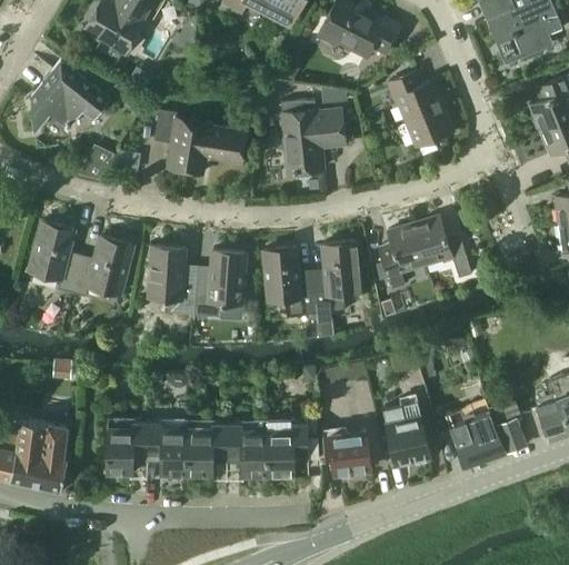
[(105,1),(85,36),(99,45),(93,55),(115,67),(122,55),(127,57),(146,25),(142,23),(155,3),(149,0),(121,0),(117,9),(105,1)]
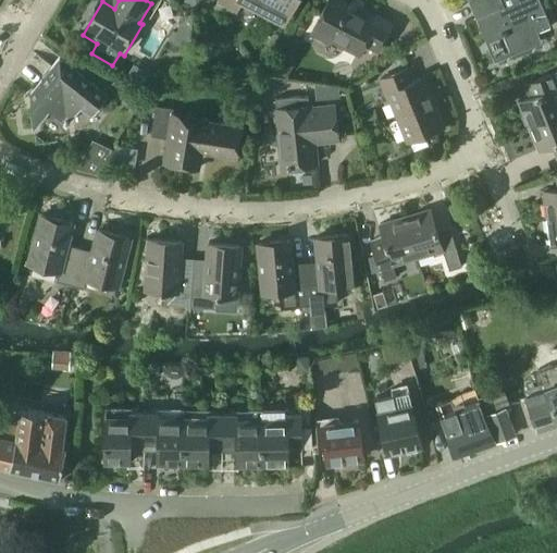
[(201,0),(186,0),(184,4),(196,13),(203,1),(202,1),(201,0)]
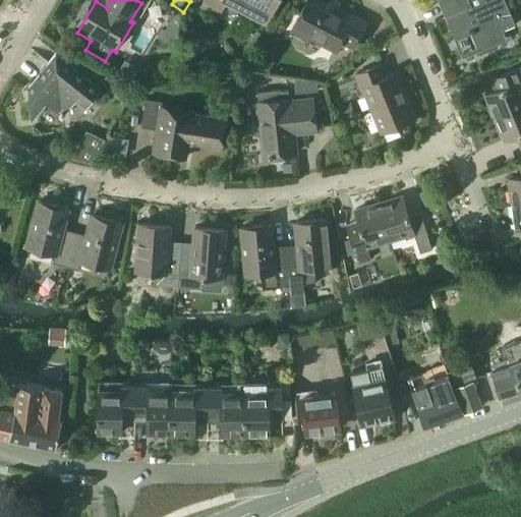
[(210,0),(208,5),(224,13),(230,2),(270,22),(281,0),(210,0)]
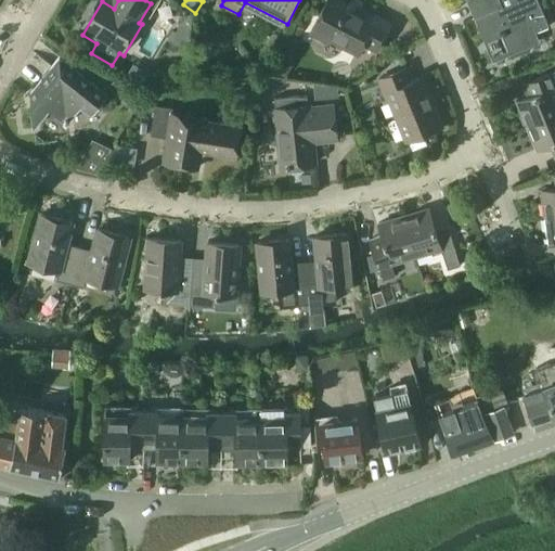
[(362,14),(333,0),(330,0),(312,36),(331,45),(332,42),(359,55),(363,47),(377,53),(391,26),(363,12),(362,14)]
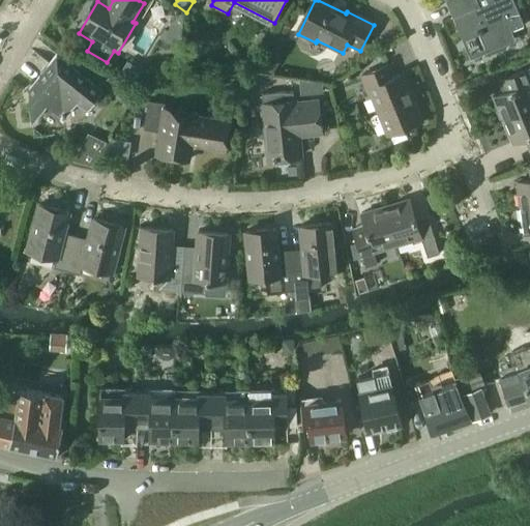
[(445,0),(453,21),(455,19),(465,40),(480,33),(488,51),(510,41),(507,34),(511,33),(524,28),(512,0),(445,0)]
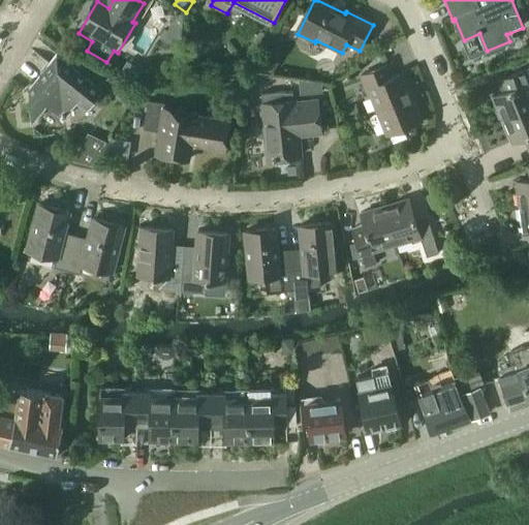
[(164,33),(160,41),(169,47),(182,47),(183,33),(169,33),(164,33)]
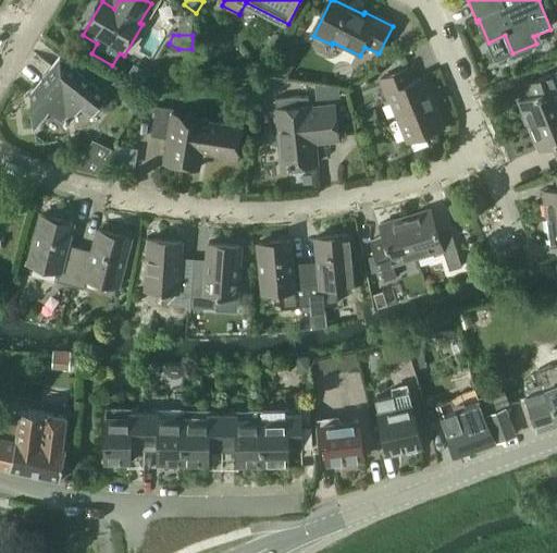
[(31,99),(32,100),(34,132),(36,133),(50,114),(69,128),(83,110),(93,119),(108,100),(61,62),(31,99)]
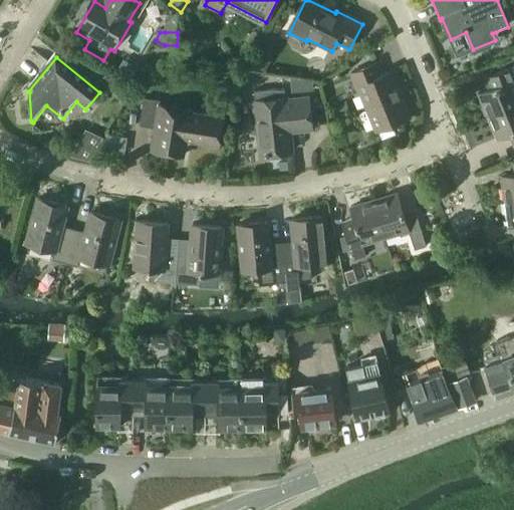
[(260,59),(255,69),(265,74),(269,68),(267,62),(260,59)]
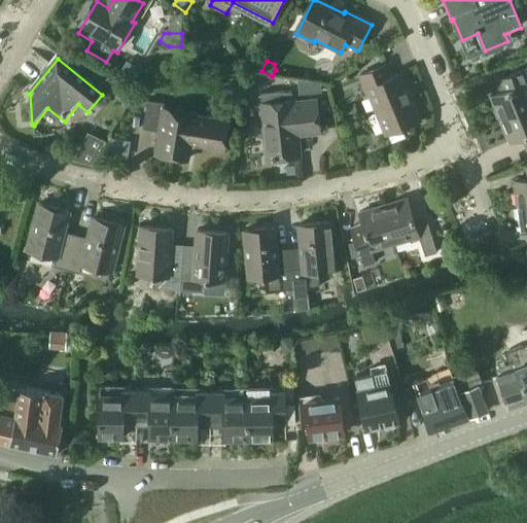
[(362,76),(386,136),(421,123),(401,75),(393,78),(388,67),(362,76)]
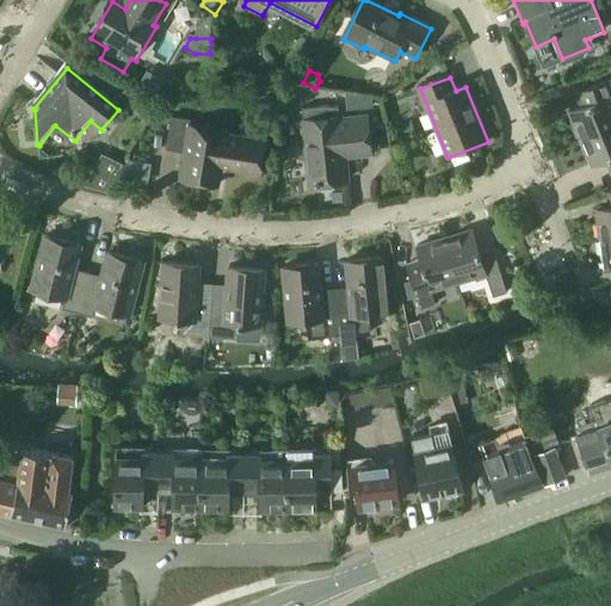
[(581,110),(571,115),(581,141),(610,129),(610,82),(575,97),(581,110)]
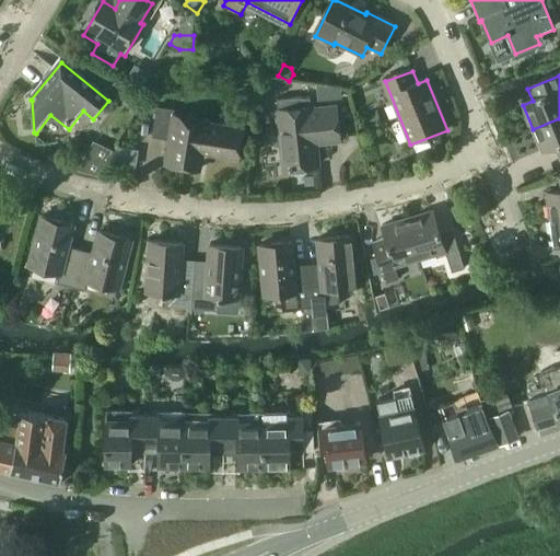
[(341,90),(316,87),(317,104),(341,102),(341,90)]
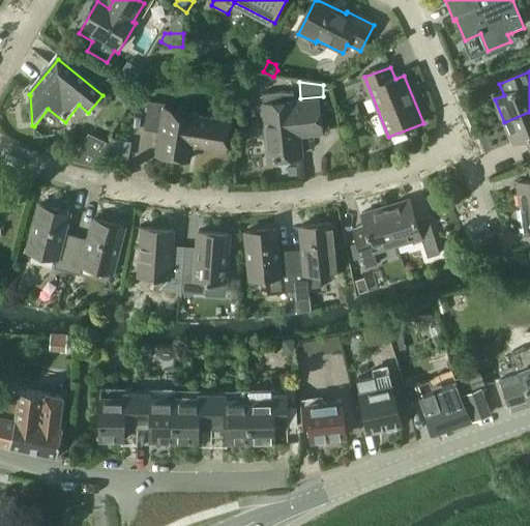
[(115,95),(113,99),(123,108),(131,97),(120,89),(115,95)]
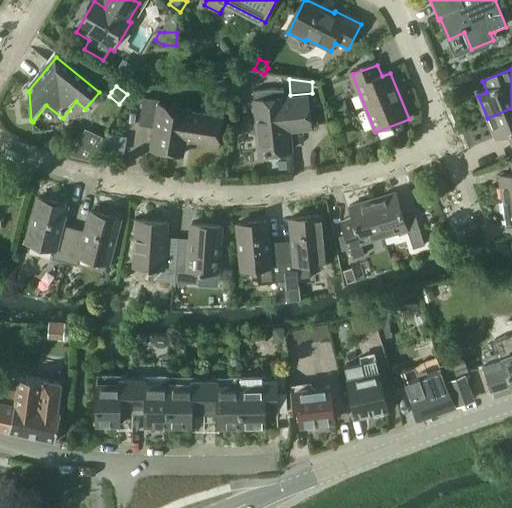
[(249,124),(246,128),(247,134),(251,137),(257,137),(259,157),(269,156),(291,153),(289,135),(288,125),(308,123),(309,123),(307,101),(286,104),(285,101),(284,101),(283,93),(272,92),(254,94),(255,104),(253,104),(255,123),(249,124)]
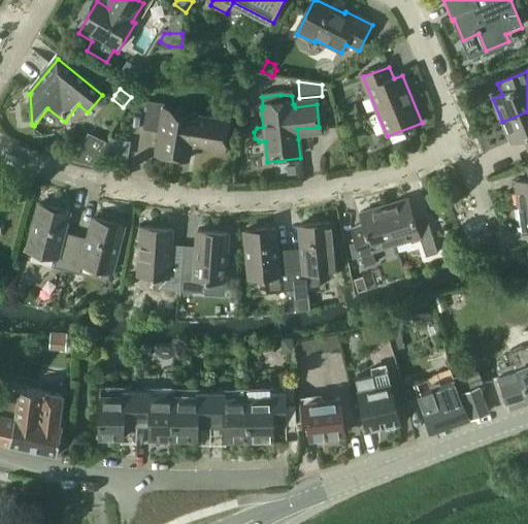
[(149,104),(143,132),(160,135),(156,157),(189,162),(191,149),(224,154),(229,124),(198,119),(199,118),(163,111),(164,108),(164,106),(149,104)]
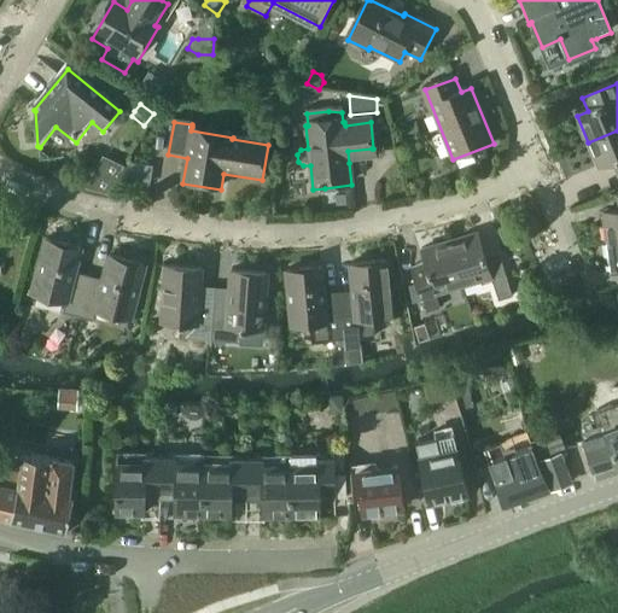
[(617,130),(588,142),(599,170),(614,164),(617,174),(617,130)]
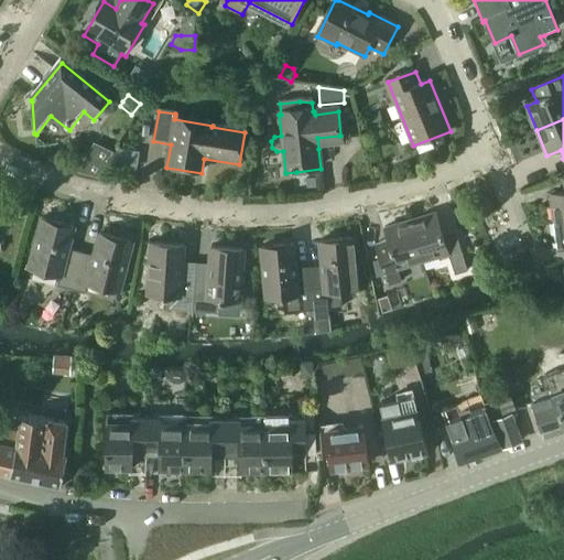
[(88,163),(85,175),(98,179),(105,167),(88,163)]
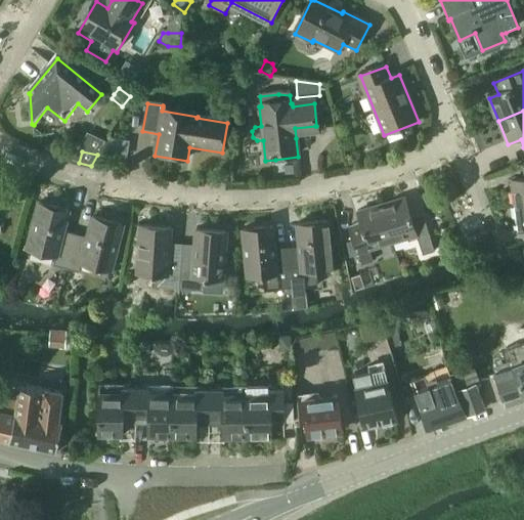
[(523,181),(512,183),(515,209),(523,207),(523,181)]
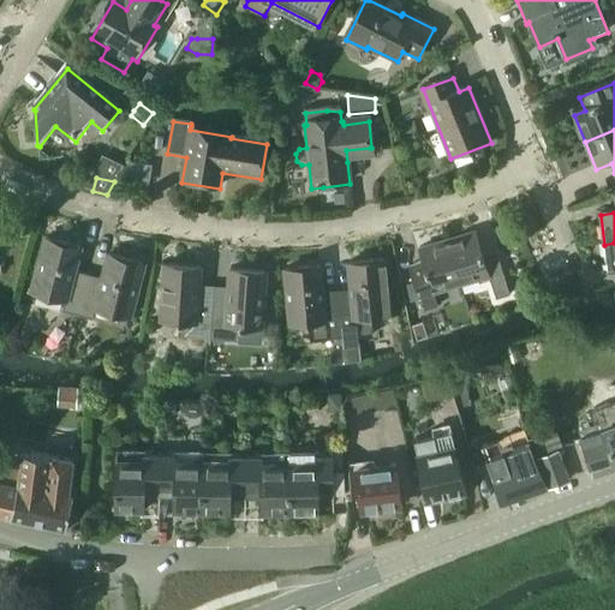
[(447,243),(461,287),(488,279),(495,301),(509,297),(497,259),(483,263),(473,234),(447,243)]
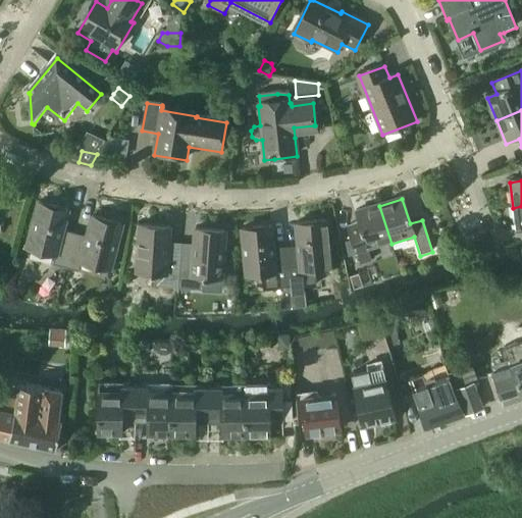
[(65,269),(74,235),(62,231),(67,211),(39,203),(27,249),(55,257),(53,266),(65,269)]
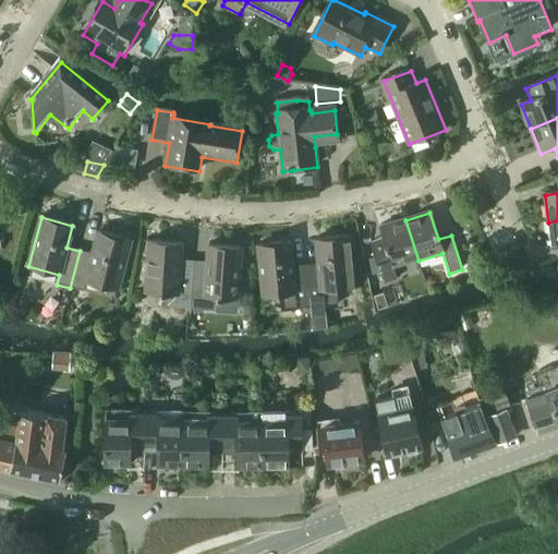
[(385,285),(398,281),(393,268),(419,261),(405,220),(380,228),(388,253),(376,257),(385,285)]
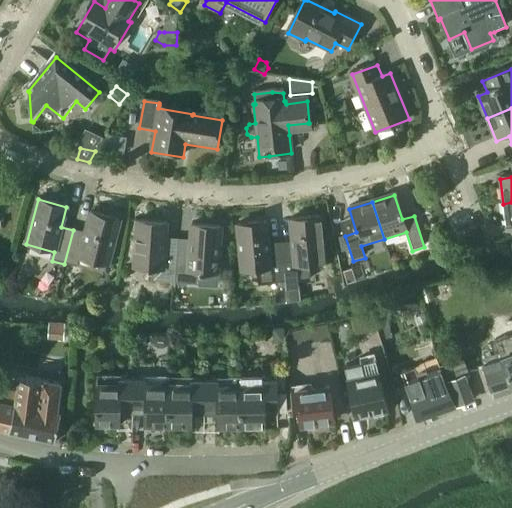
[(511,202),(503,204),(506,228),(511,227),(511,202)]
